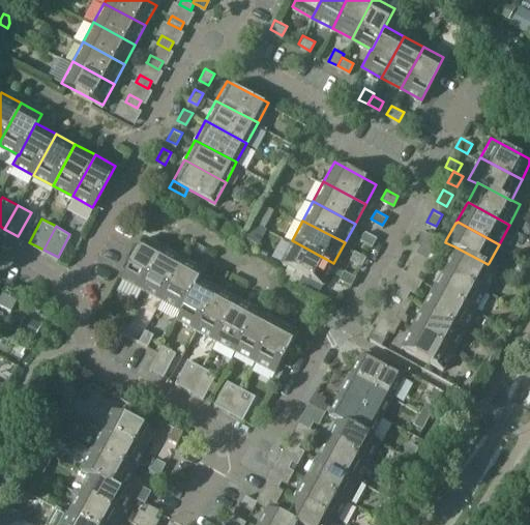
[(364,230),(360,238),(372,244),(377,236),(364,230)]
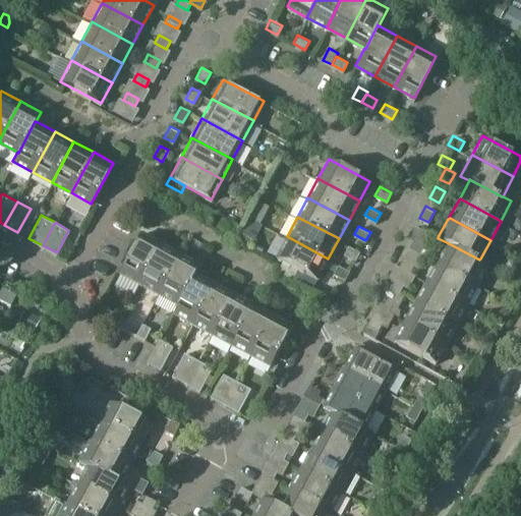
[(119,272),(113,283),(132,294),(139,282),(161,242),(141,232),(119,272)]
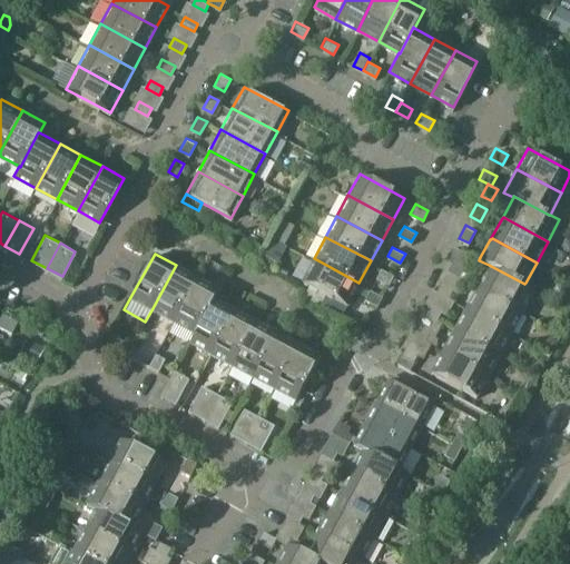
[(314,258),(303,280),(324,293),(346,305),(347,305),(354,293),(359,283),(314,258)]
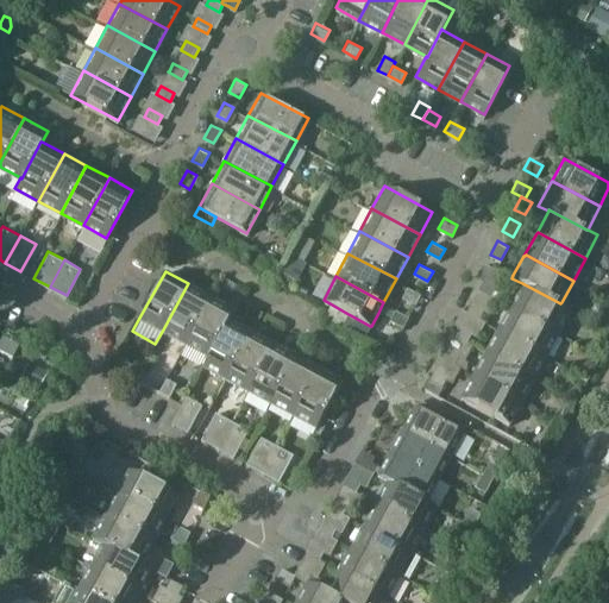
[(477,287),(477,288),(491,295),(496,286),(482,278),(482,280),(477,287)]
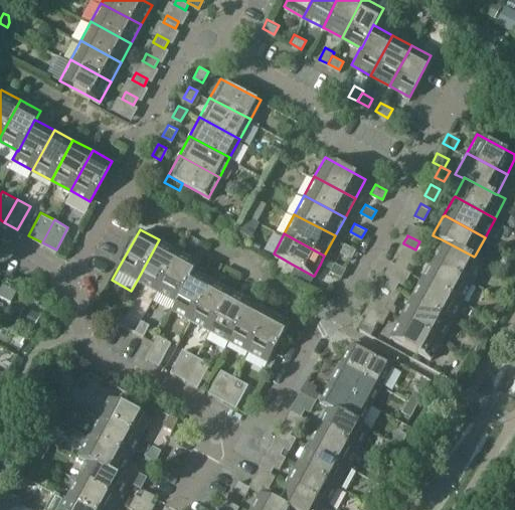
[(159,239),(138,279),(157,290),(178,249),(159,239)]
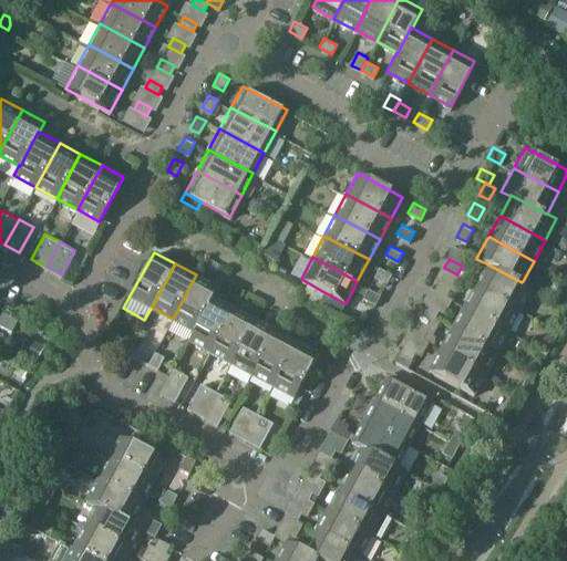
[(486,263),(475,283),(519,308),(532,287),(523,281),(522,282),(486,263)]
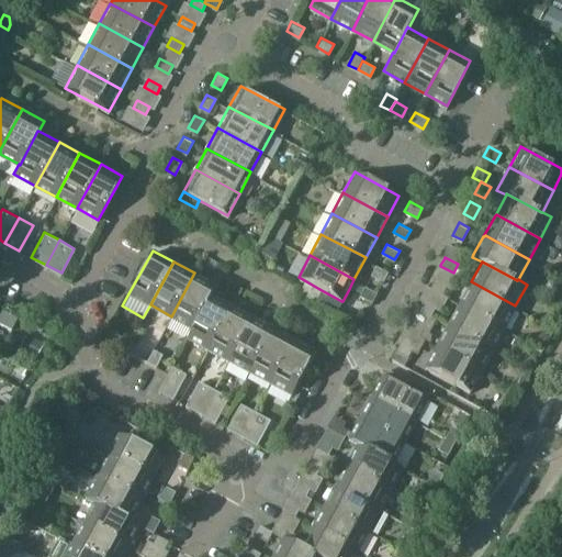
[(375,265),(371,274),(383,280),(388,271),(375,265)]
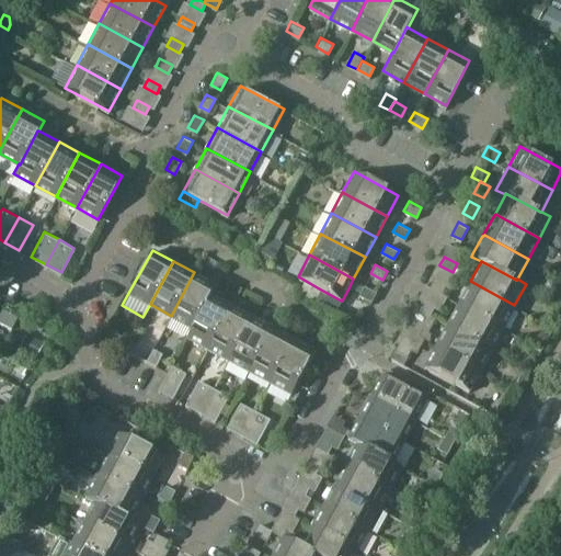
[(194,272),(171,316),(191,327),(192,327),(210,293),(216,284),(194,272)]
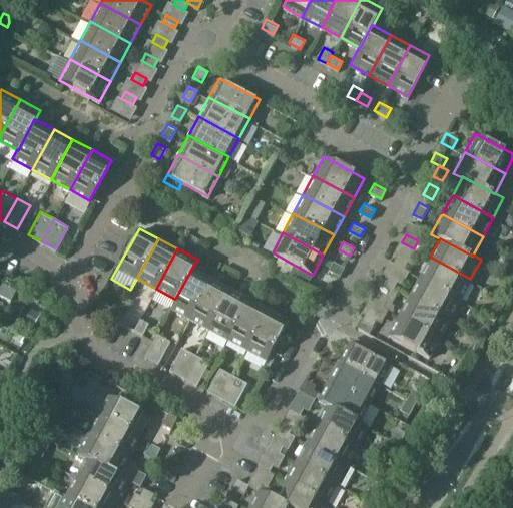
[(392,261),(392,262),(403,267),(404,267),(407,261),(407,260),(396,254),(396,255),(392,261)]
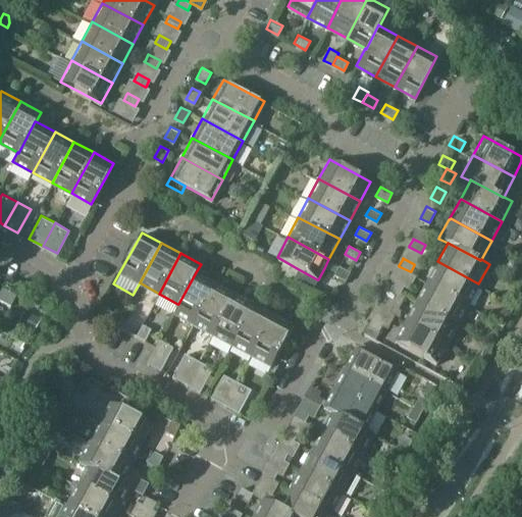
[(437,261),(427,280),(468,303),(478,283),(437,261)]
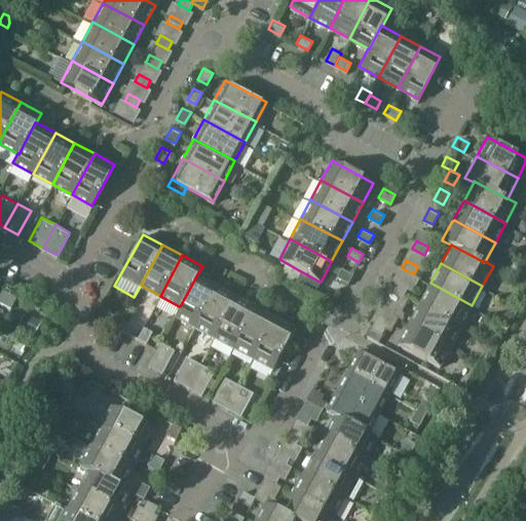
[(341,266),(336,275),(344,280),(348,282),(352,273),(349,271),(341,266)]
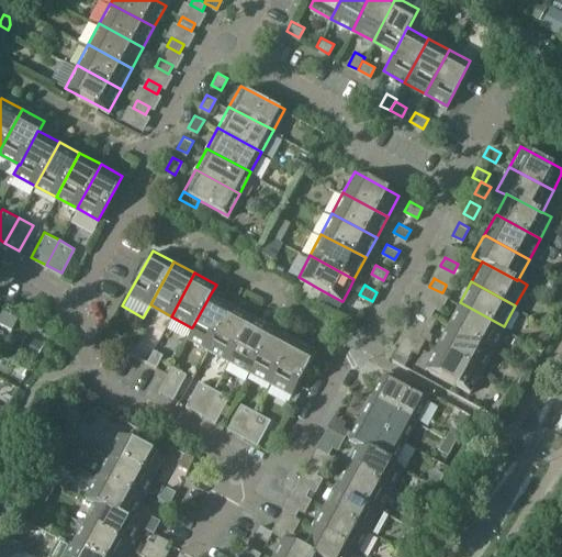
[(191,327),(186,336),(208,348),(232,304),(211,293),(192,327),(191,327)]
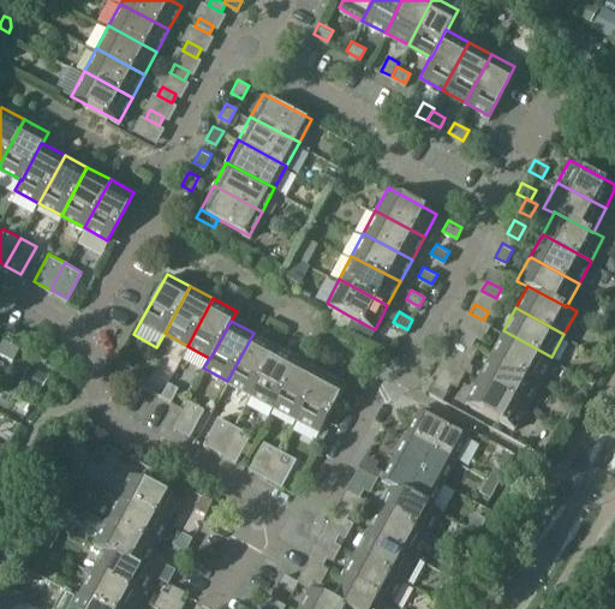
[(278,321),(272,330),(282,335),(287,326),(278,321)]
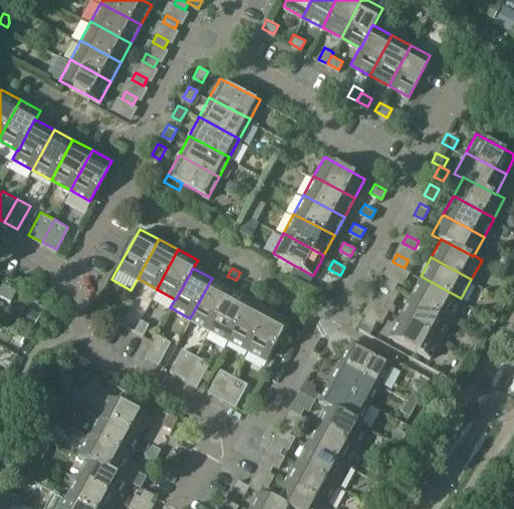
[(382,280),(382,281),(394,287),(398,280),(398,279),(387,273),(382,280)]
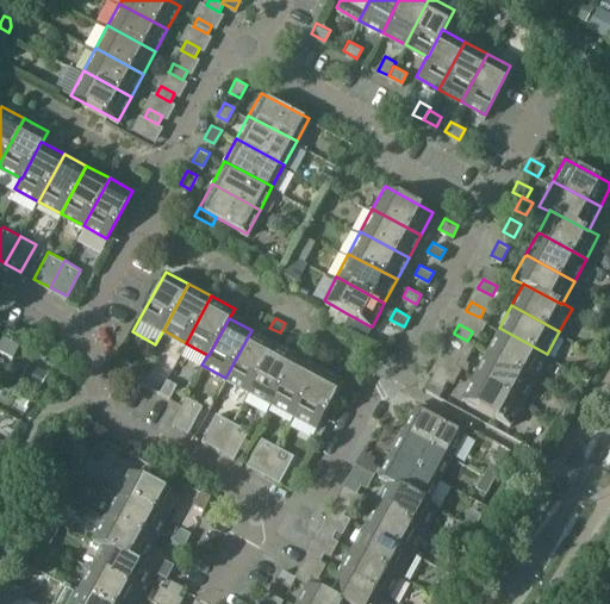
[(499,328),(486,352),(535,377),(547,354),(499,328)]
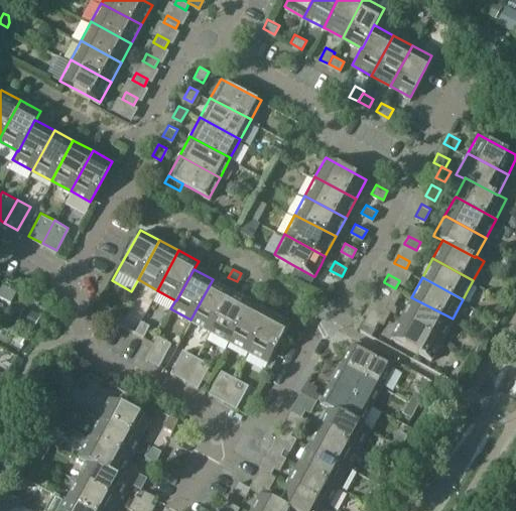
[(213,279),(190,320),(210,330),(232,289),(213,279)]
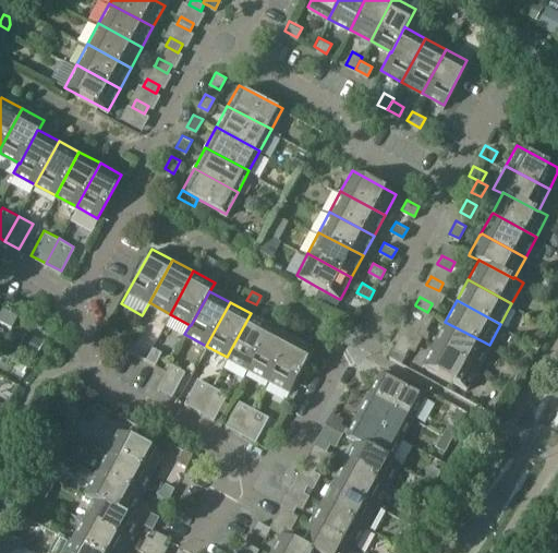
[(0,320),(11,326),(16,315),(0,305),(0,320)]
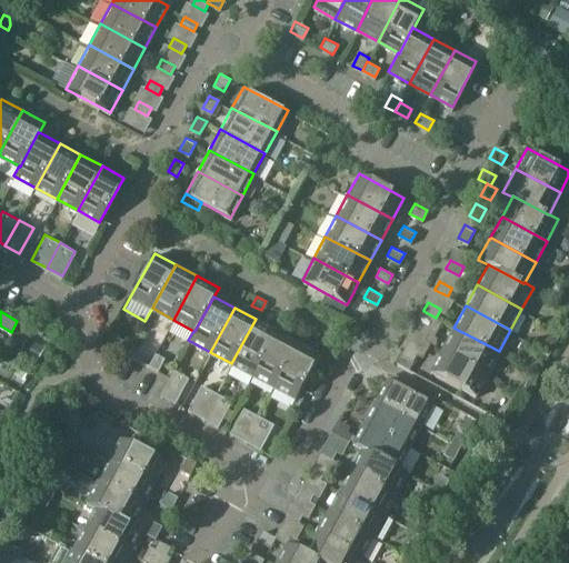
[(256,319),(231,363),(253,375),(278,331),(256,319)]
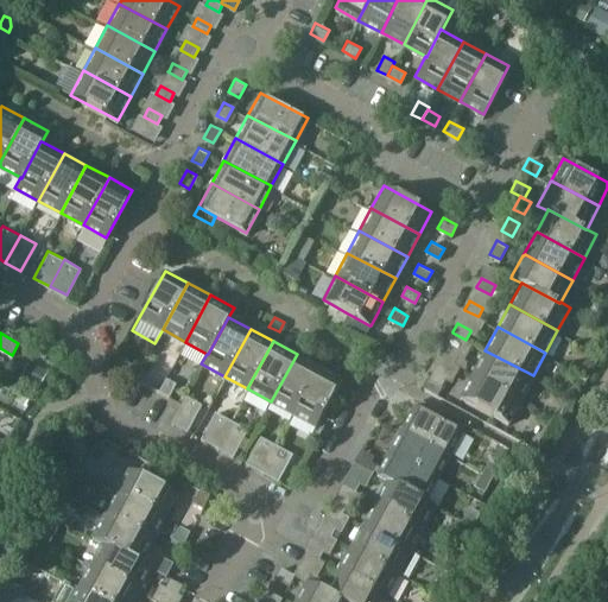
[(441,354),(441,355),(454,362),(454,361),(458,354),(444,346),(444,347),(441,354)]
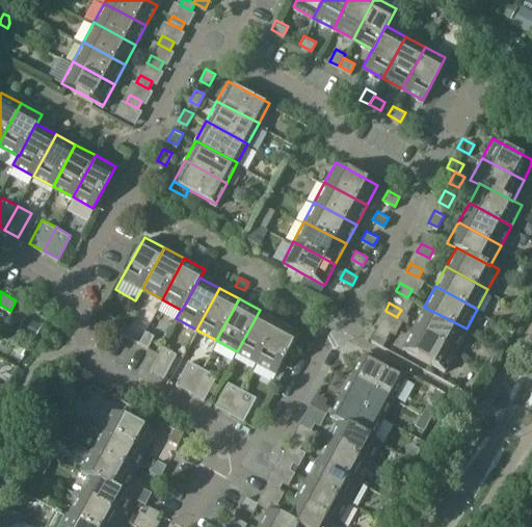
[(424,307),(414,326),(456,348),(467,328),(424,307)]
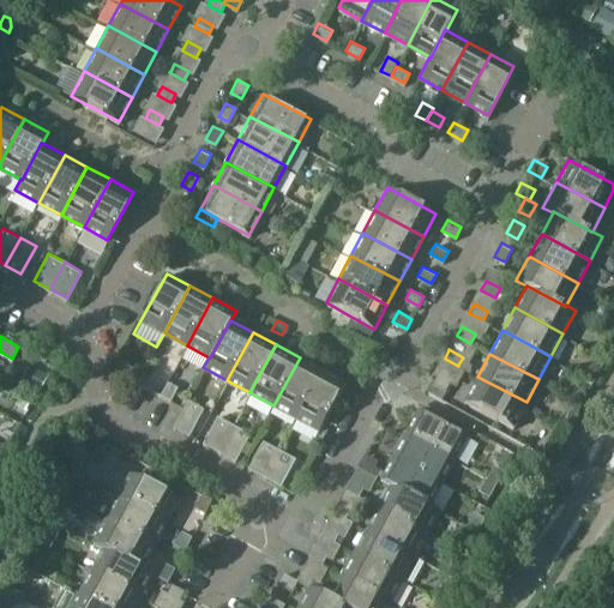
[(300,357),(274,405),(296,417),(321,369),(300,357)]
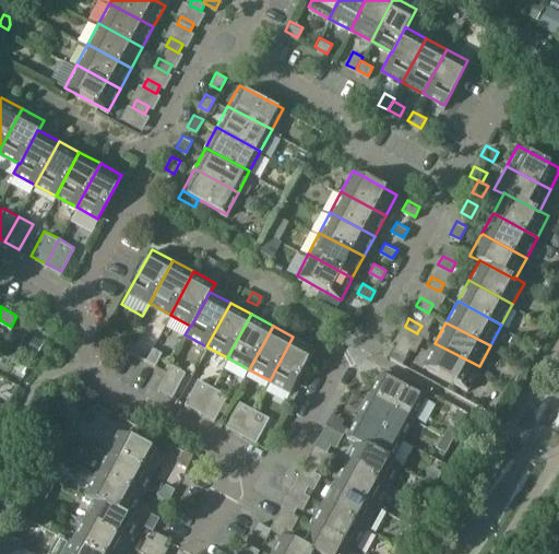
[(109,327),(104,336),(117,342),(122,333),(109,327)]
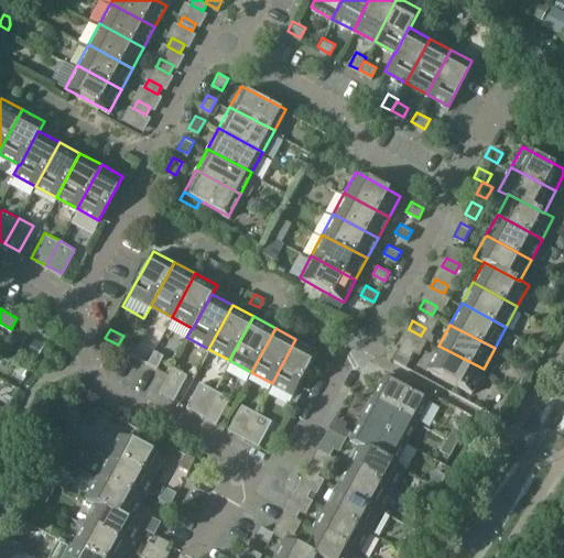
[(295,339),(272,383),(293,394),(316,350),(295,339)]
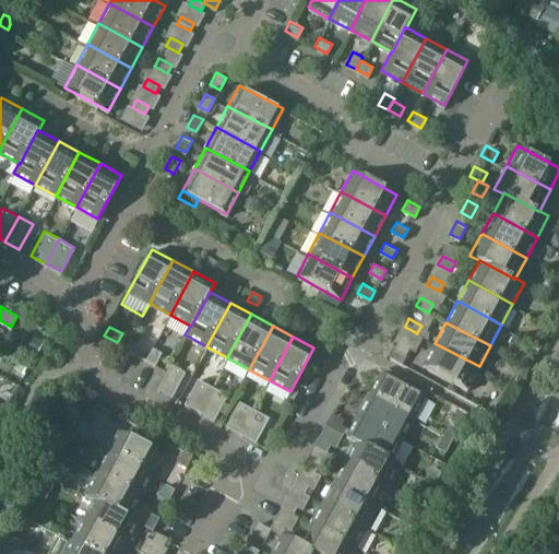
[(130,338),(126,346),(138,354),(142,344),(130,338)]
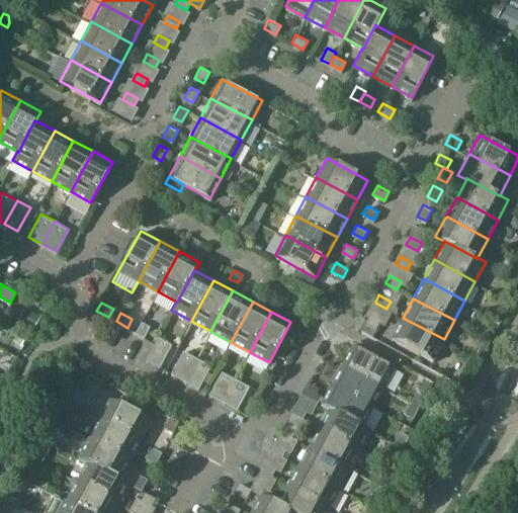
[(364,322),(361,329),(372,335),(375,328),(379,322),(379,321),(368,315),(368,316),(364,322)]
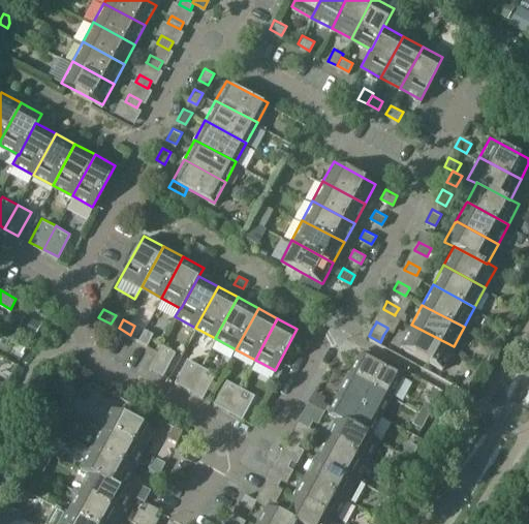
[(411,325),(401,345),(403,346),(442,367),(454,346),(411,325)]
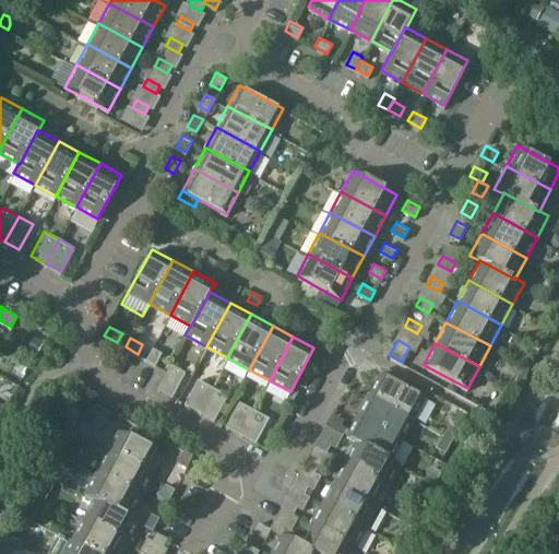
[(153,345),(146,358),(155,364),(162,351),(153,345)]
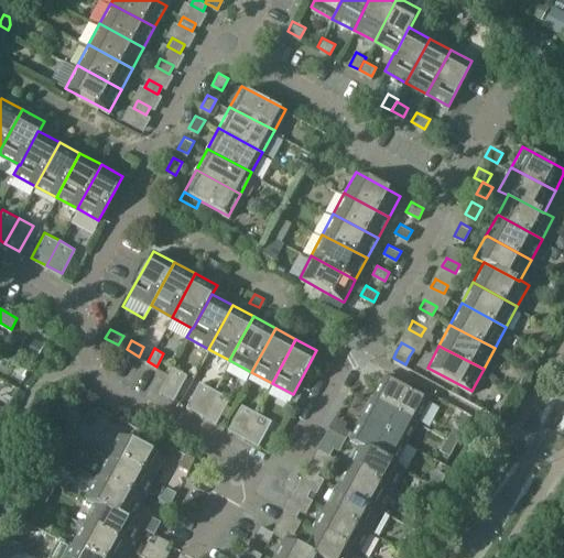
[(169,372),(159,391),(174,398),(186,373),(172,365),(169,372)]
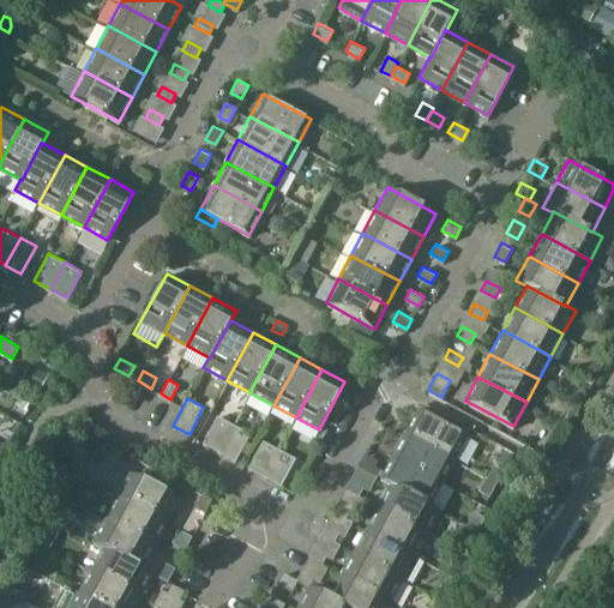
[(422,402),(419,408),(440,420),(444,414),(422,402)]
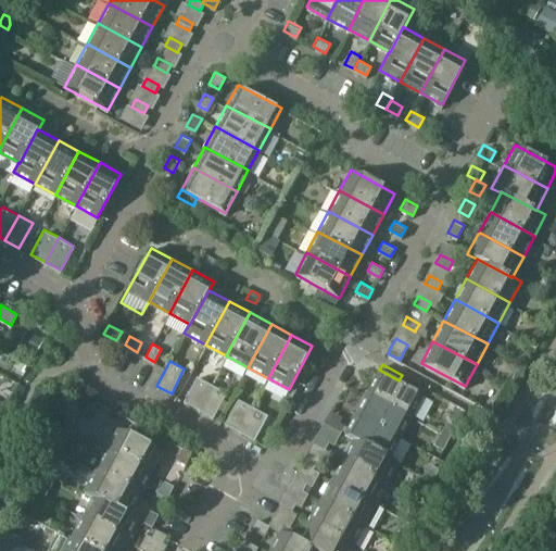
[(379,370),(368,390),(412,414),(422,393),(399,380),(379,370)]
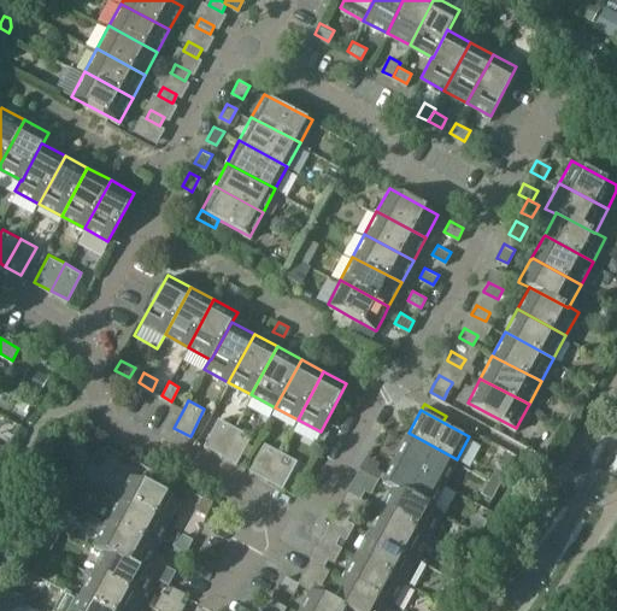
[(218,416),(204,444),(212,448),(219,452),(235,426),(218,416)]
